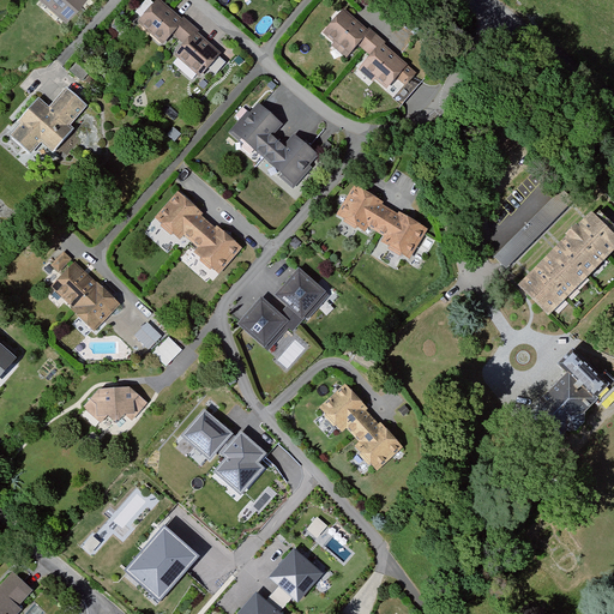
[(34,0),(62,24),(83,0),(34,0)]
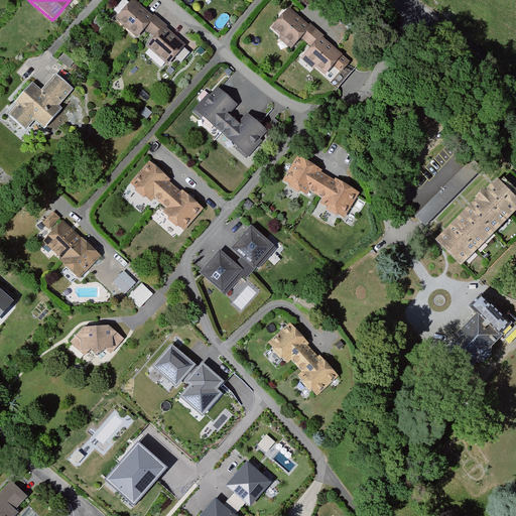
[(131,0),(114,20),(136,39),(141,33),(151,42),(146,47),(168,67),(186,45),(131,0)]
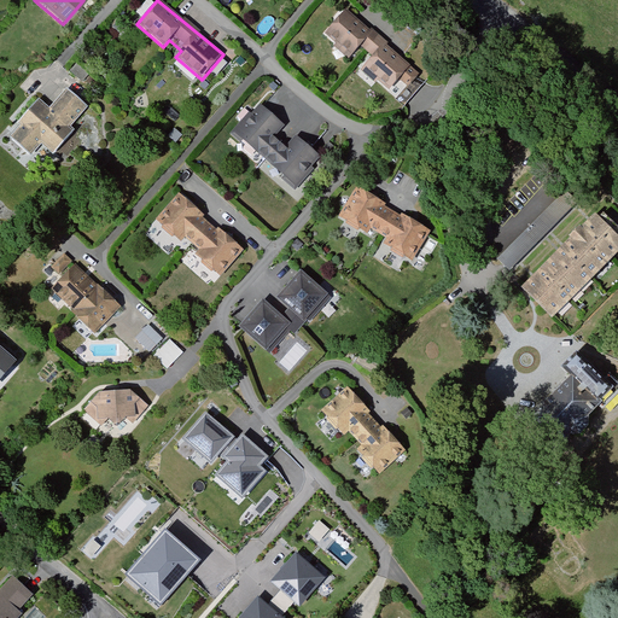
[(344,10),(322,36),(348,57),(359,42),(374,56),(362,71),(391,94),(403,80),(413,88),(424,74),(344,10)]
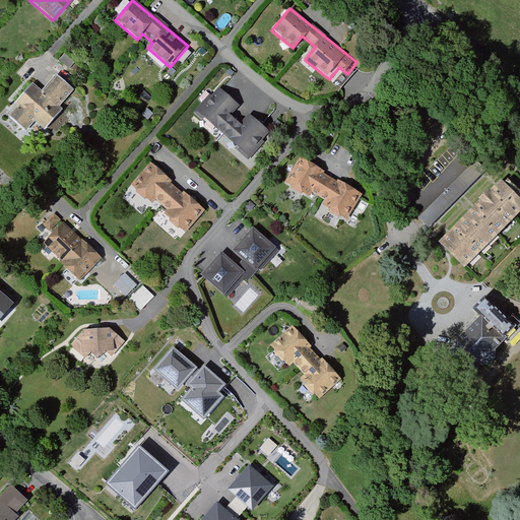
[(17,110),(9,119),(25,133),(34,123),(44,132),(62,110),(58,107),(72,90),(55,76),(41,93),(30,84),(12,105),(17,110)]
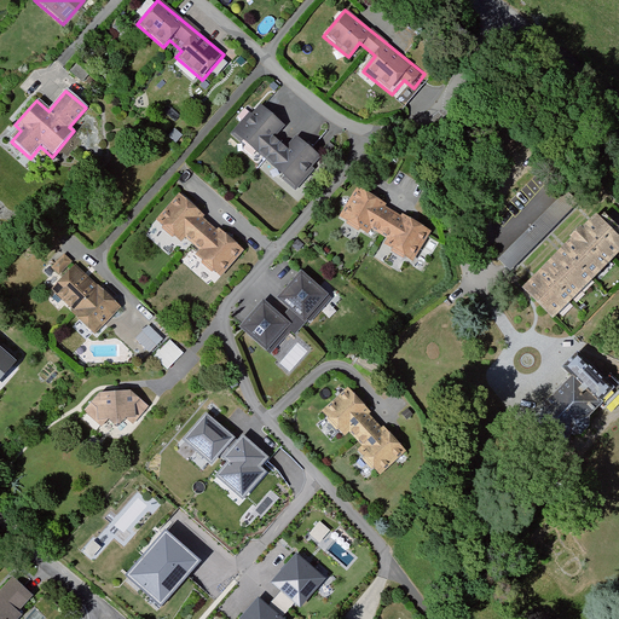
[(259,105),(235,133),(298,189),(322,160),(295,137),(285,148),(275,138),(284,127),(259,105)]
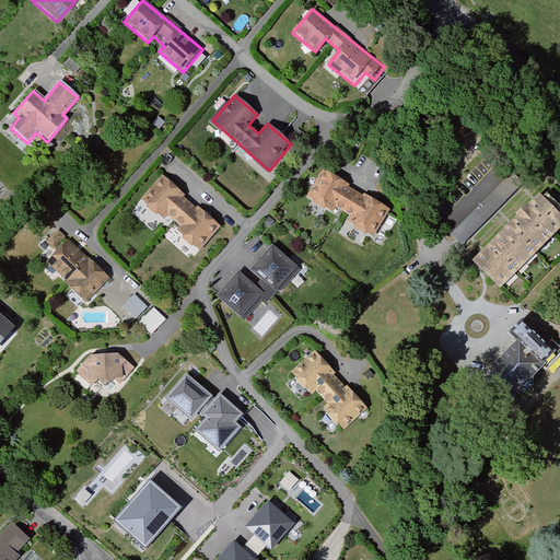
[(463,245),(524,182),(513,171),(452,233),(463,245)]
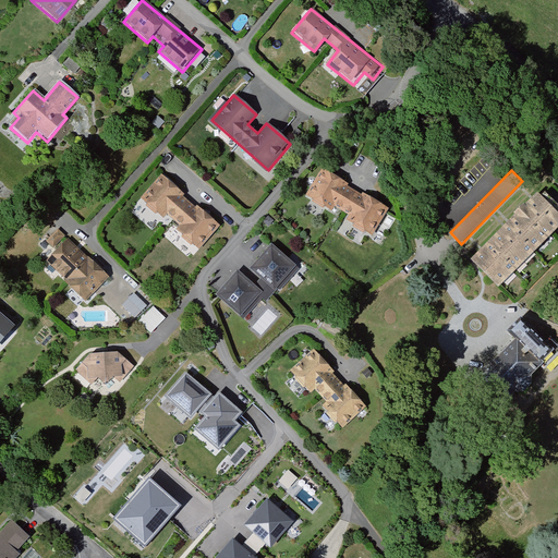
[(322,172),(307,198),(330,211),(334,206),(348,214),(344,220),(371,234),(386,209),(322,172)]
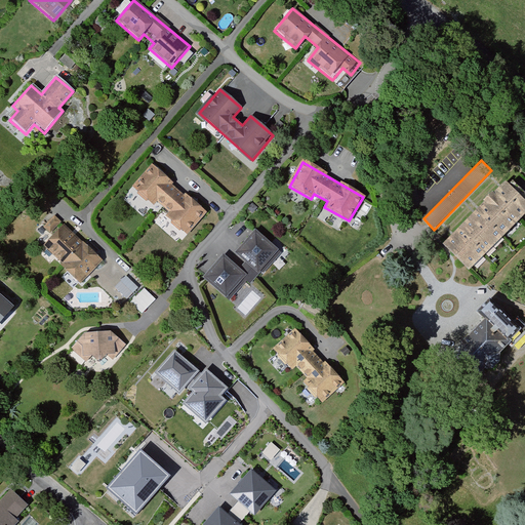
[(151,166),(129,193),(150,209),(155,202),(168,213),(162,220),(188,241),(210,213),(151,166)]
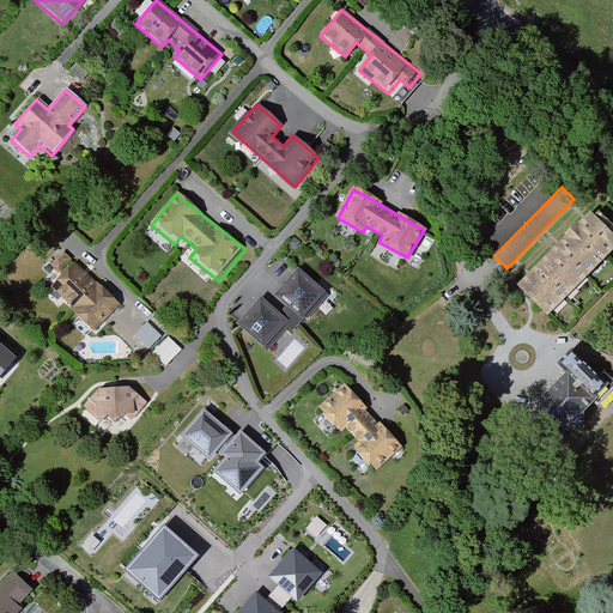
[(612,234),(589,212),(516,289),(548,319),(612,250),(612,234)]
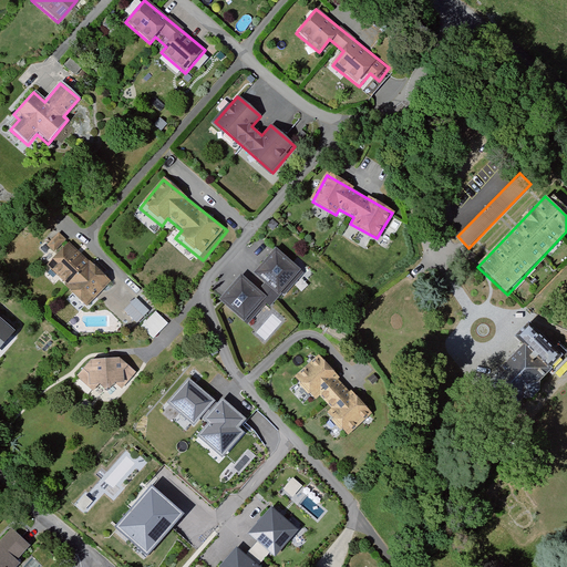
[(45,244),(51,249),(63,238),(58,233),(45,244)]
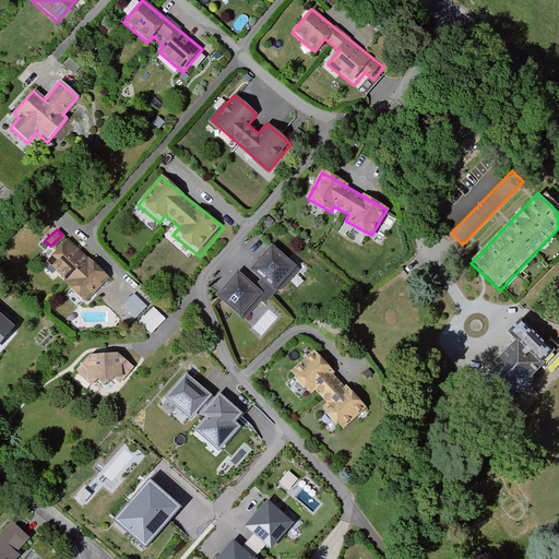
[(67,238),(44,262),(84,302),(108,278),(67,238)]
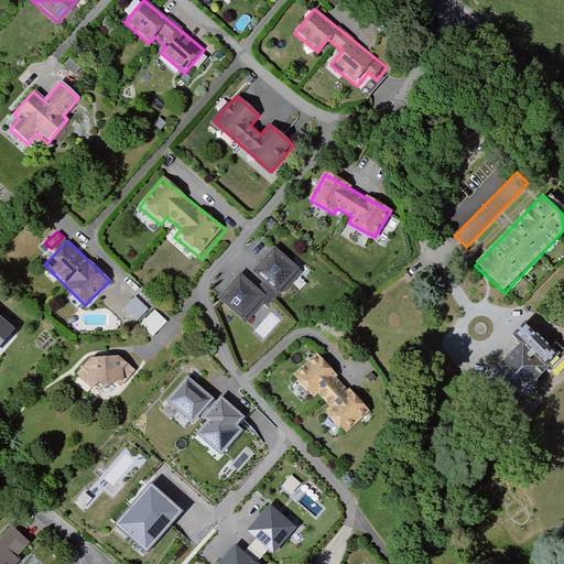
[(240,275),(218,300),(241,322),(261,301),(269,307),(300,273),(273,249),(251,272),(258,279),(251,285),(240,275)]
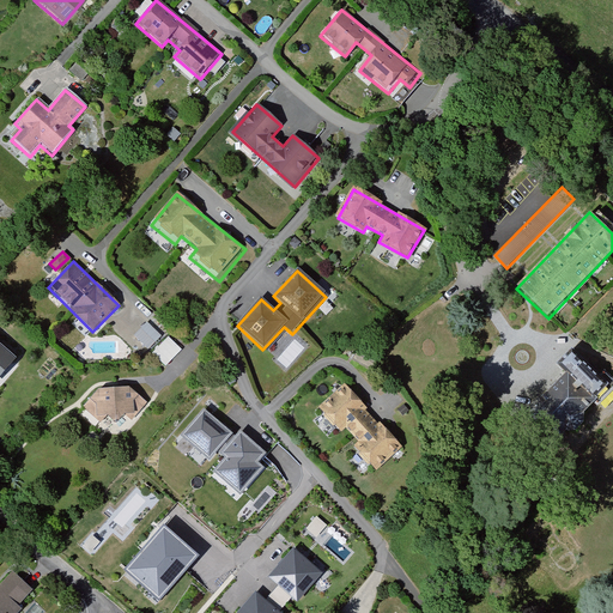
[(145,326),(133,338),(146,352),(161,339),(145,326)]
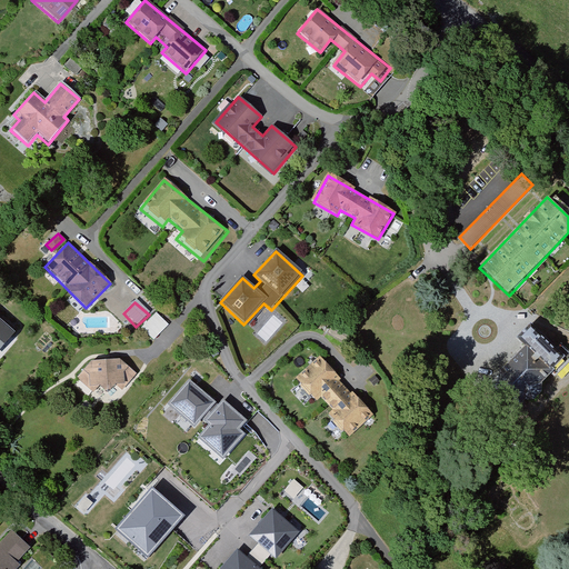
[(0,313),(0,356),(20,331),(0,313)]
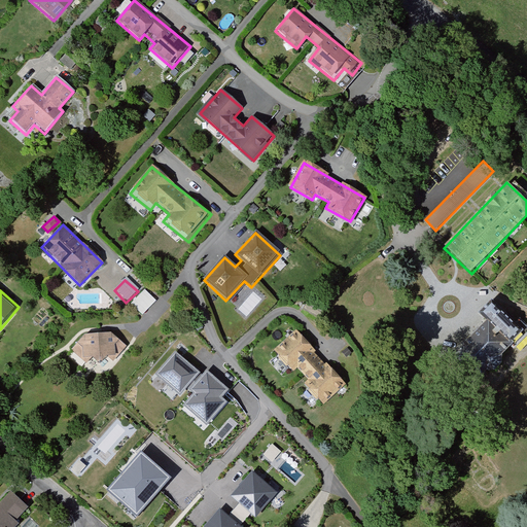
[(143,291),(129,306),(142,318),(156,304),(143,291)]
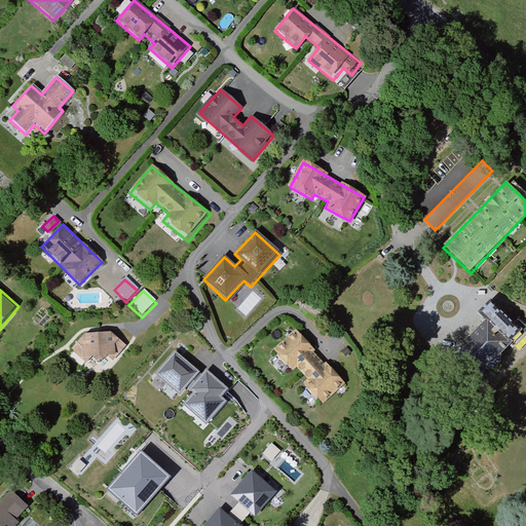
[(491,303),(480,315),(510,343),(521,332),(491,303)]
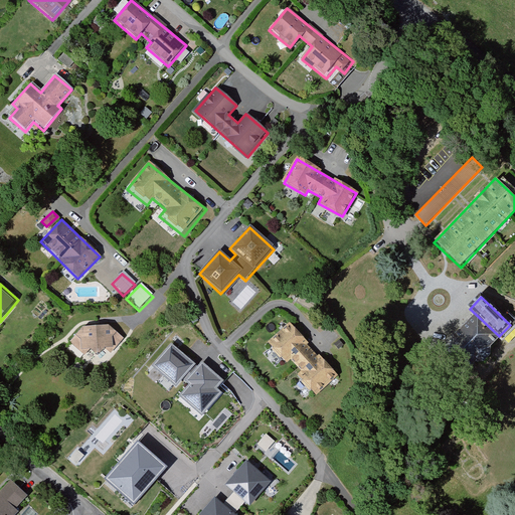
[(474,315),(444,347),(470,373),(501,340),(474,315)]
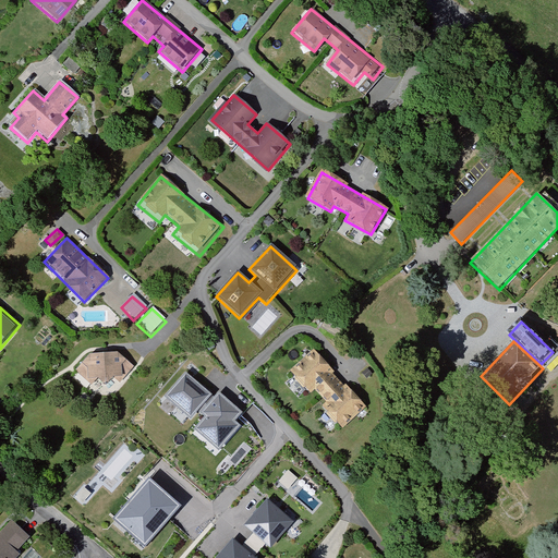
[(314,351),(290,375),(305,391),(312,385),(329,402),(322,410),(342,431),(368,404),(314,351)]
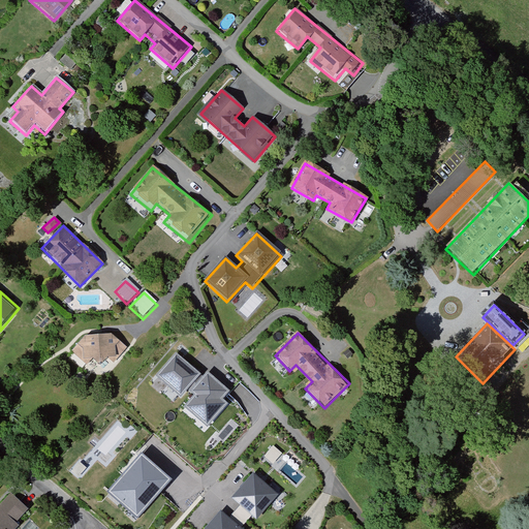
[(84,337),(71,352),(87,366),(92,360),(99,365),(106,360),(113,365),(127,348),(112,335),(84,337)]
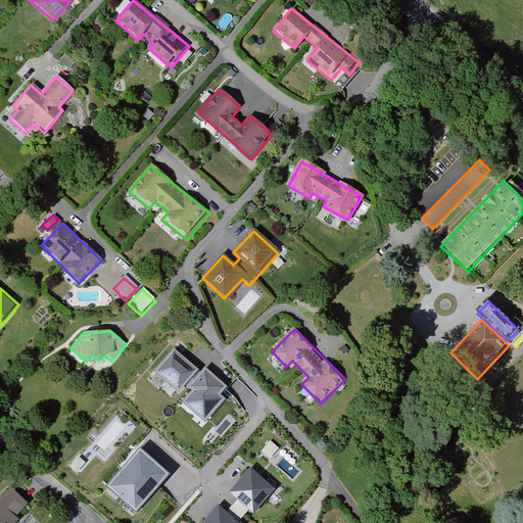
[(204,373),(175,349),(157,370),(179,389),(185,386),(193,392),(186,402),(206,420),(225,398),(219,394),(224,388),(204,373)]
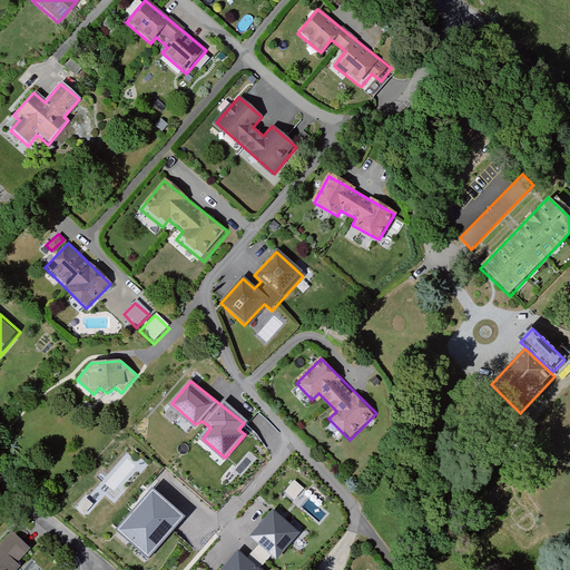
[(293,480),(286,492),(296,498),(303,487),(293,480)]
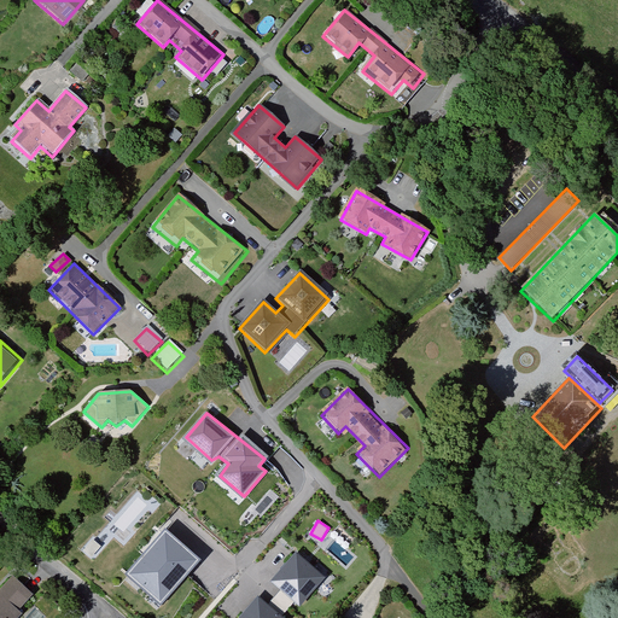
[(202,561),(167,531),(127,576),(162,607),(202,561)]
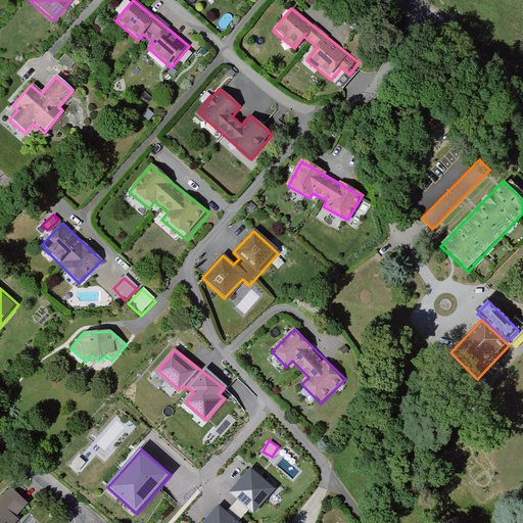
[(287,487),(253,458),(225,491),(258,520),(287,487)]
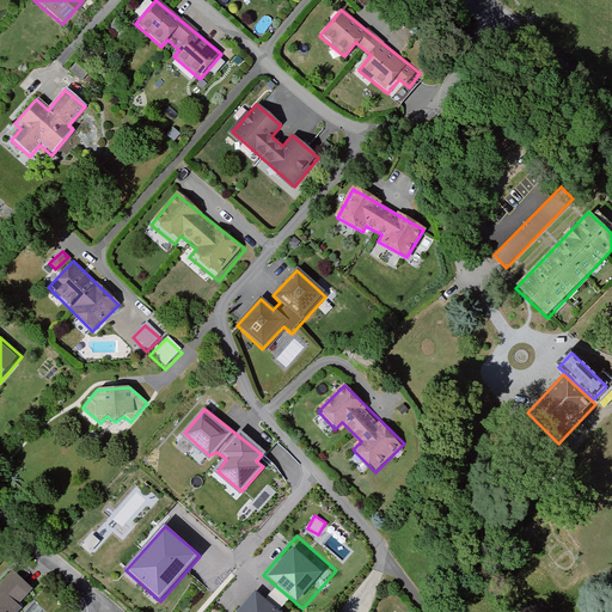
[(0,585),(0,611),(17,611),(19,610),(16,605),(29,591),(12,574),(0,585)]
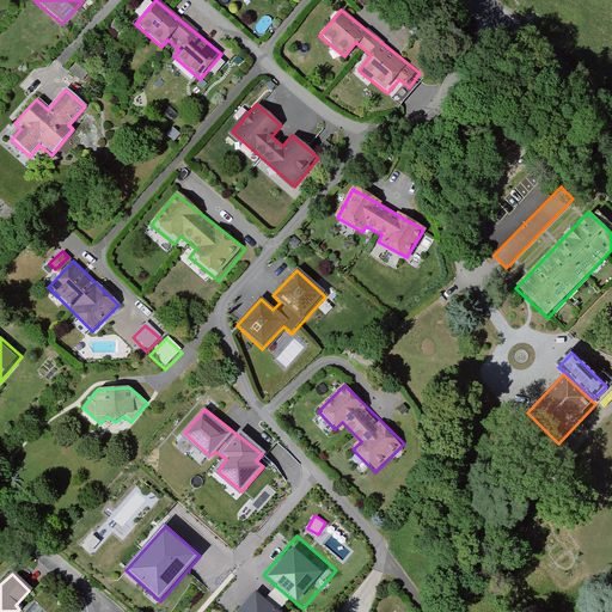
[(237,611),(285,611),(259,588),(237,611)]
